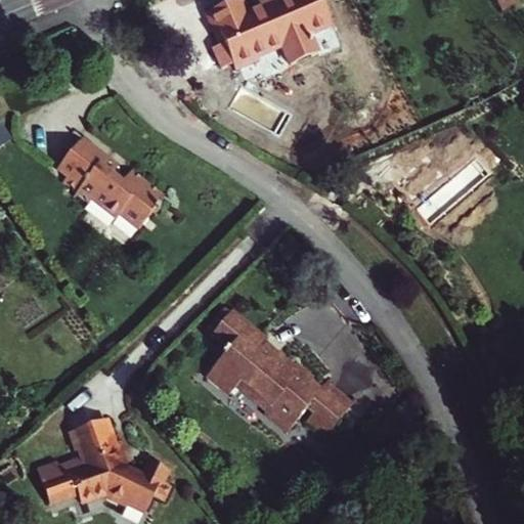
[(495,0),(503,12),(519,3),(517,0),(495,0)]
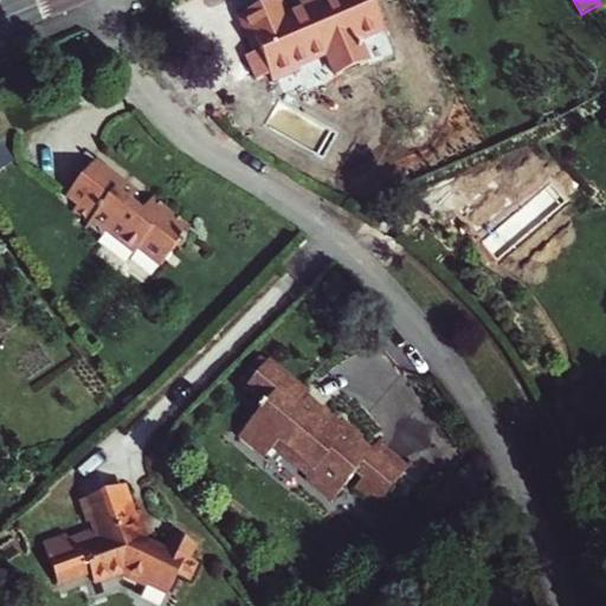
[(76,211),(89,224),(95,219),(120,245),(124,240),(144,260),(178,229),(143,193),(139,198),(135,201),(124,191),(128,187),(130,185),(92,146),(60,178),(71,189),(66,193),(79,207),(76,211)]
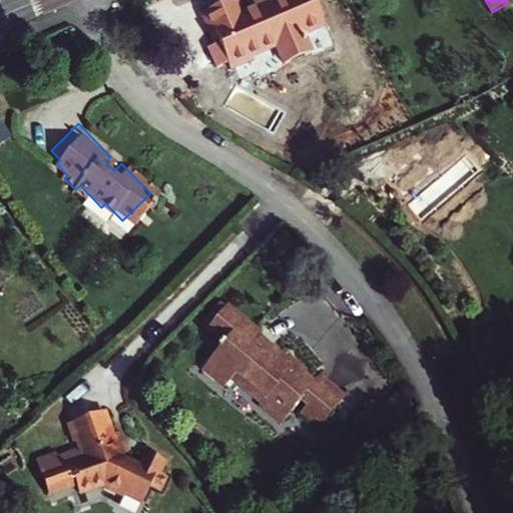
[(114,170),(117,167),(108,158),(105,161),(114,170)]
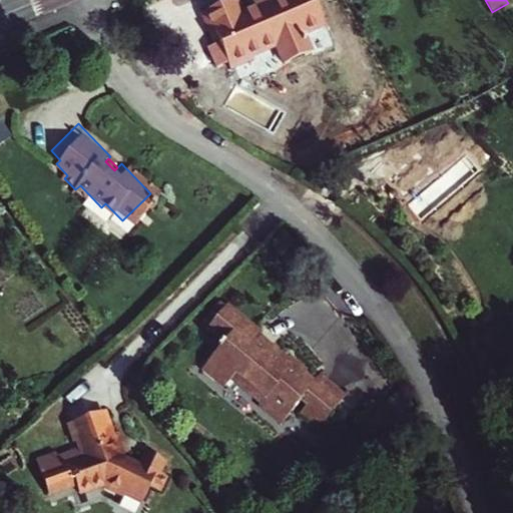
[(266,402),(262,406),(262,407),(282,424),(302,401),(308,405),(302,413),(320,428),(348,395),(323,373),(317,380),(314,384),(304,376),(308,372),(308,371),(293,358),(290,361),(286,365),(258,342),(262,337),(265,334),(230,306),(212,326),(228,339),(224,344),(203,369),(226,388),(232,381),(235,377),(266,402)]
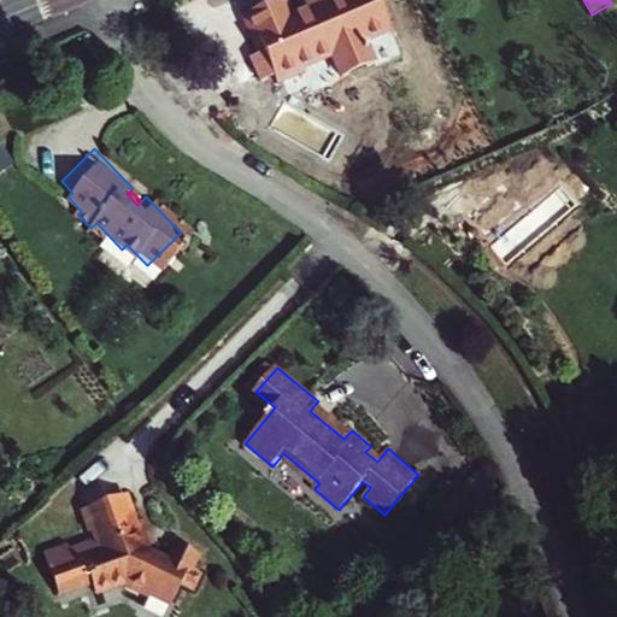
[(275,407),(256,392),(251,398),(270,413),(275,407)]
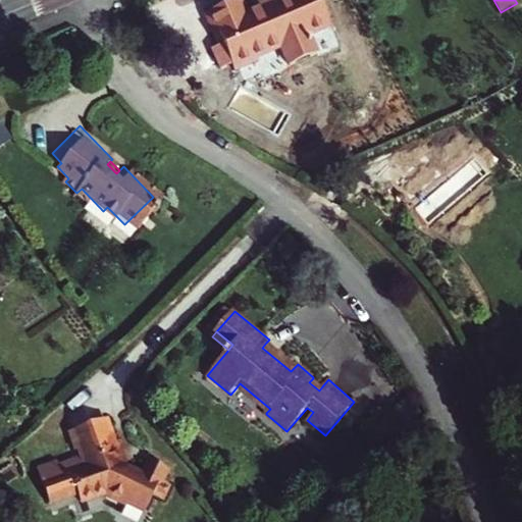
[(295,367),(266,343),(262,348),(291,371),(295,367)]
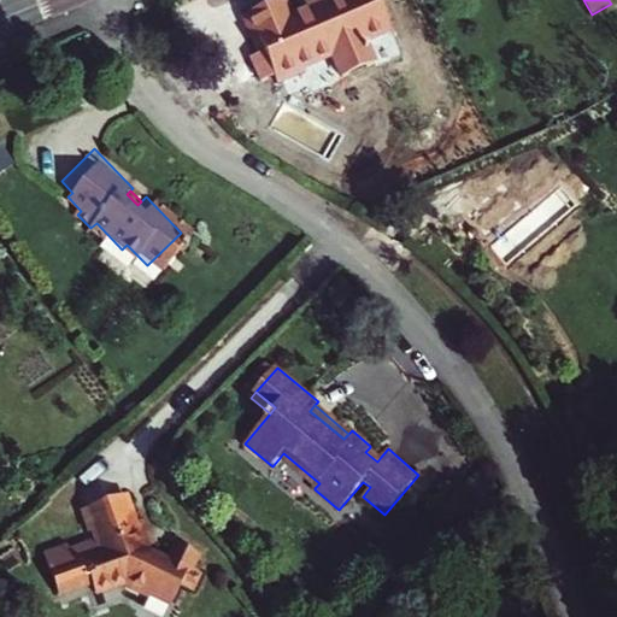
[(381,457),(370,447),(365,452),(377,462),(381,457)]
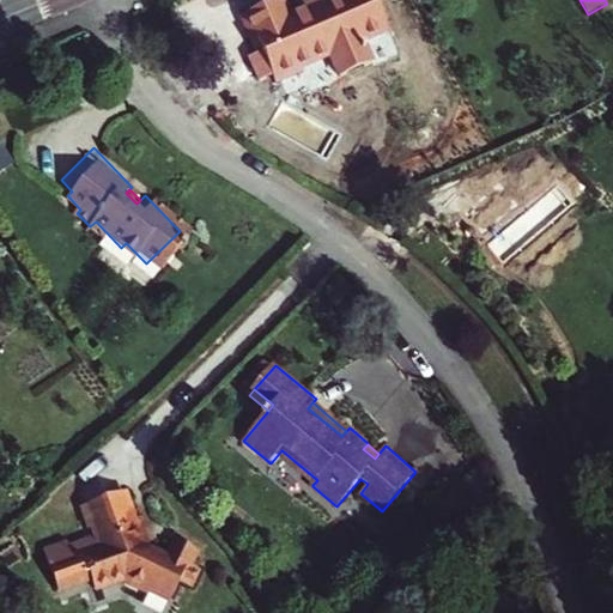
[(281,450),(278,455),(313,485),(317,480),(281,450)]
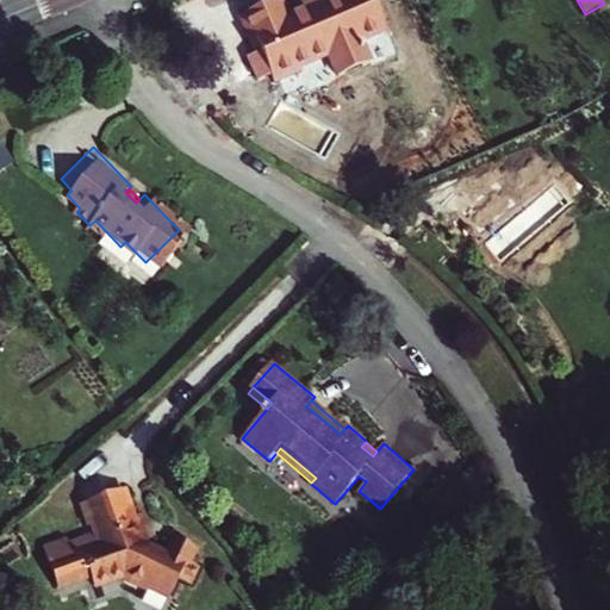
[(70,537),(48,546),(61,586),(92,577),(95,586),(125,578),(126,583),(148,593),(150,589),(170,601),(181,582),(190,587),(200,570),(192,566),(199,553),(178,541),(168,558),(148,548),(139,522),(138,523),(129,492),(91,504),(98,524),(101,534),(72,542),(70,537)]
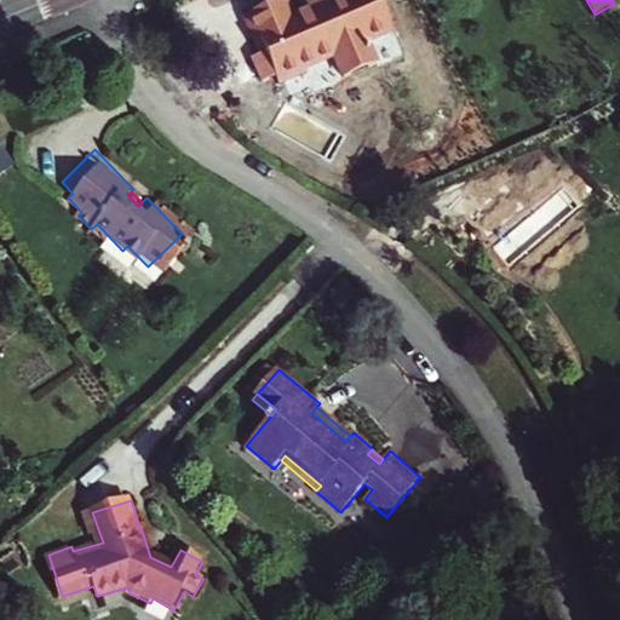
[(99,533),(92,512),(85,515),(91,535),(99,533)]
